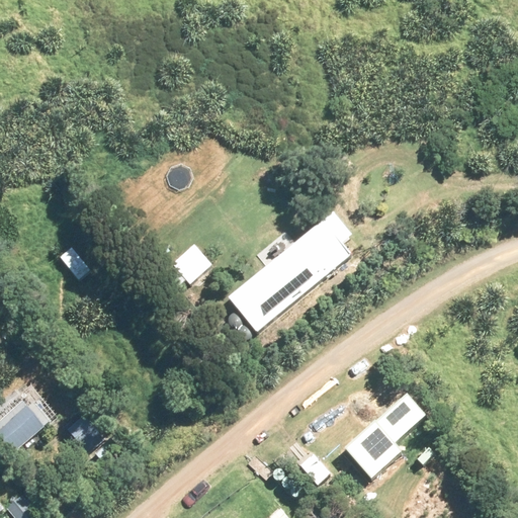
[(352,234),(333,210),(227,296),(256,332),(351,254),(342,242),(352,234)]
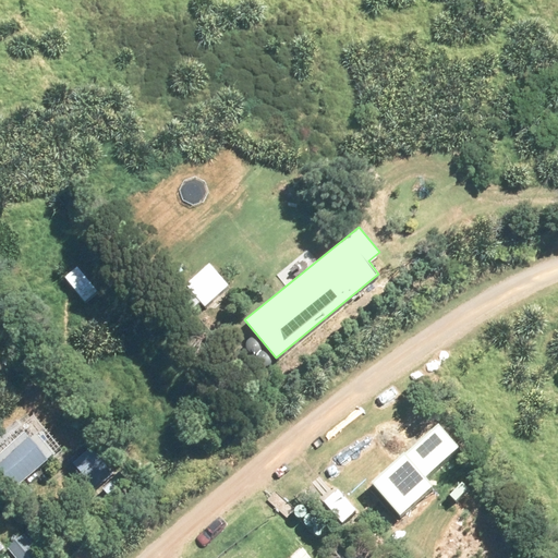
[(63,450),(33,410),(0,434),(0,478),(9,492),(63,450)]
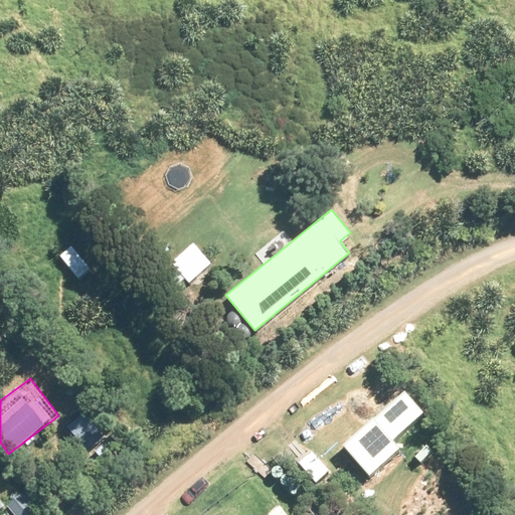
[(343,445),(370,475),(399,449),(392,441),(424,412),(405,390),(343,445)]
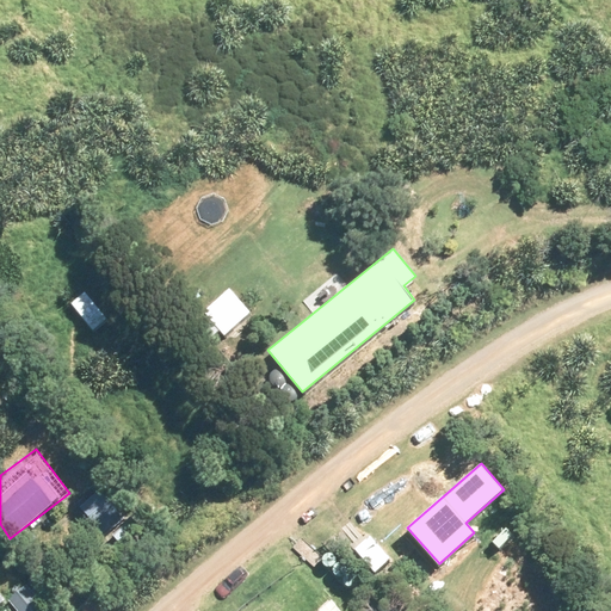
[(23,542),(25,543),(28,544),(30,544),(32,543),(35,542),(36,541),(37,538),(36,535),(36,532),(34,531),(31,530),(29,530),(26,530),(25,531),(23,532),(22,535),(22,537),(22,539),(23,542)]
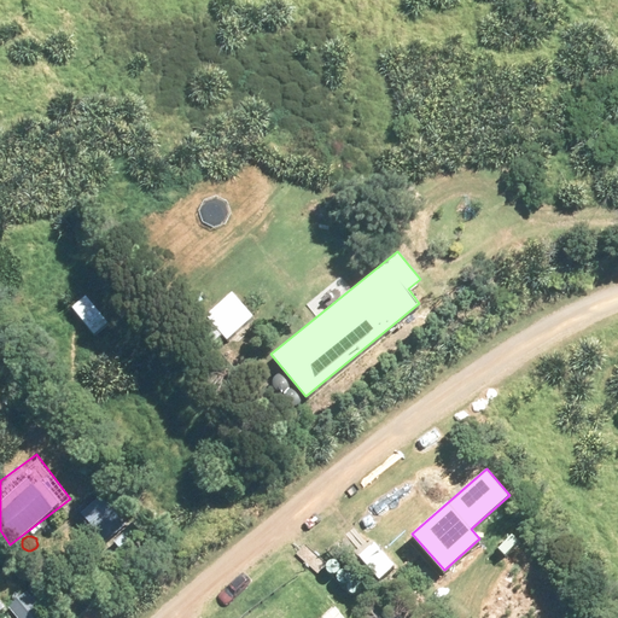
[(0,611),(11,602),(0,589),(0,611)]
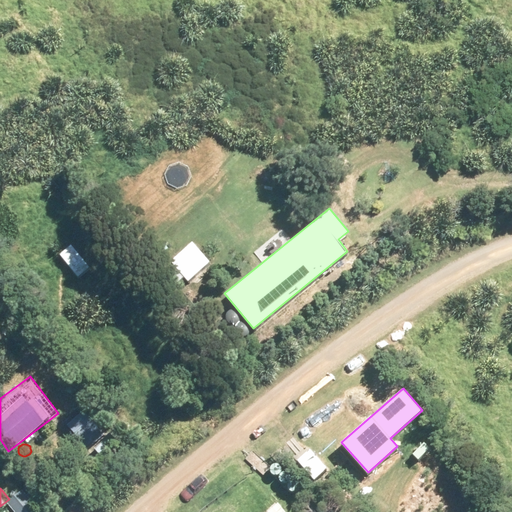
[(280,511),(271,502),(259,511),(280,511)]
